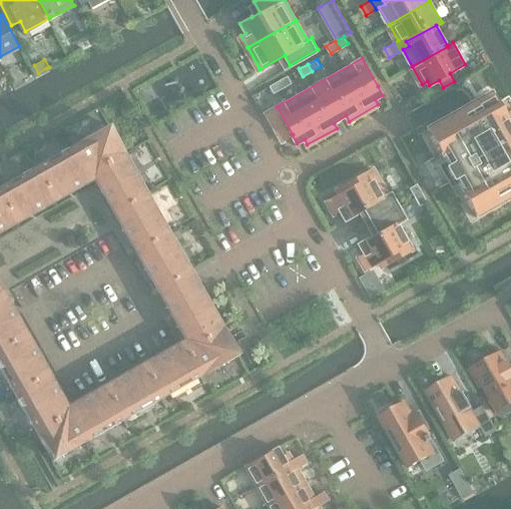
[(288,75),(279,80),(283,87),(292,82),(288,75)]
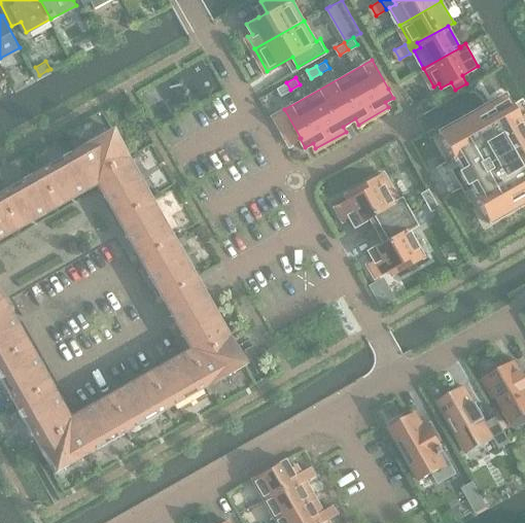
[(290,90),(286,82),(277,88),(282,95),(290,90)]
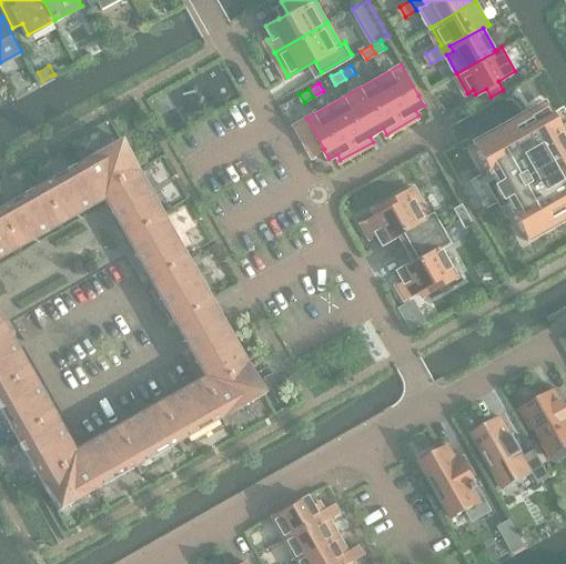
[(565,129),(548,99),(474,141),(491,171),(492,170),(496,178),(493,179),(506,202),(509,201),(513,208),(512,209),(528,238),(565,217),(565,129)]
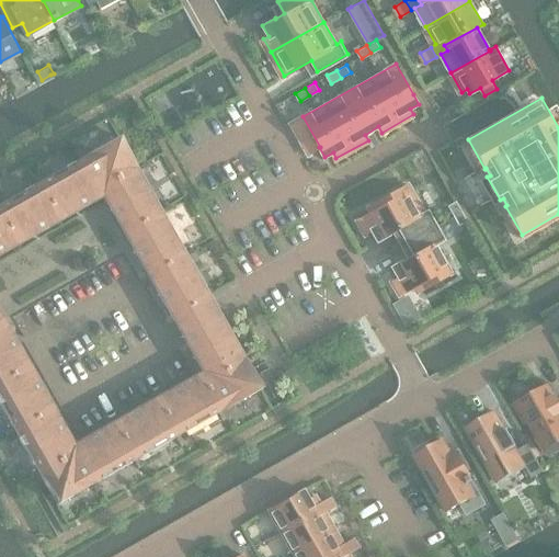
[(121,134),(0,202),(0,397),(59,502),(263,386),(218,307),(213,298),(121,134)]
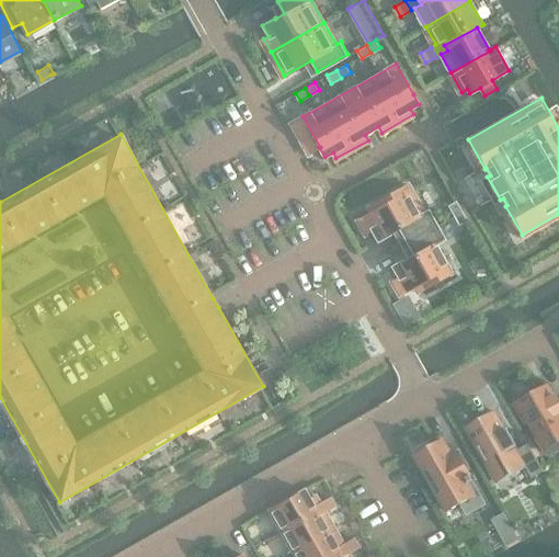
[(400,228),(408,241),(440,224),(431,208),(425,211),(409,182),(371,204),(374,209),(358,218),(367,232),(373,229),(378,240),(400,228)]
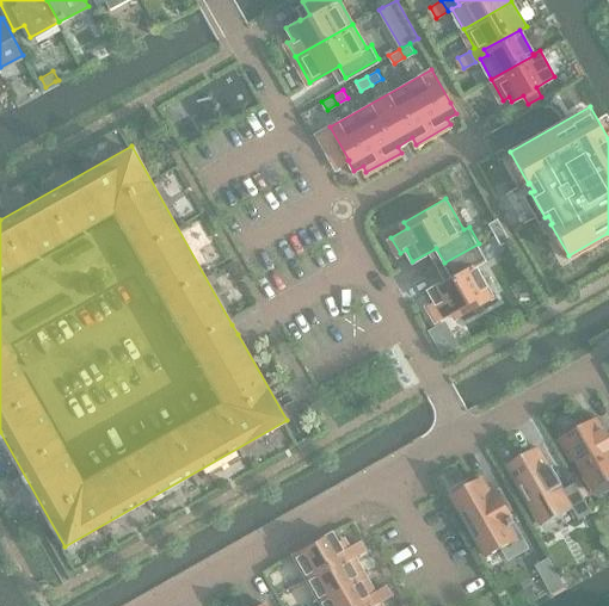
[(504,228),(498,218),(490,223),(494,233),(504,228)]
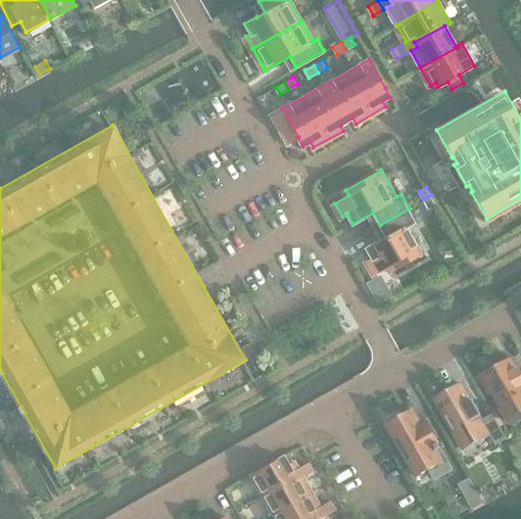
[(435,204),(431,195),(423,199),(428,208),(435,204)]
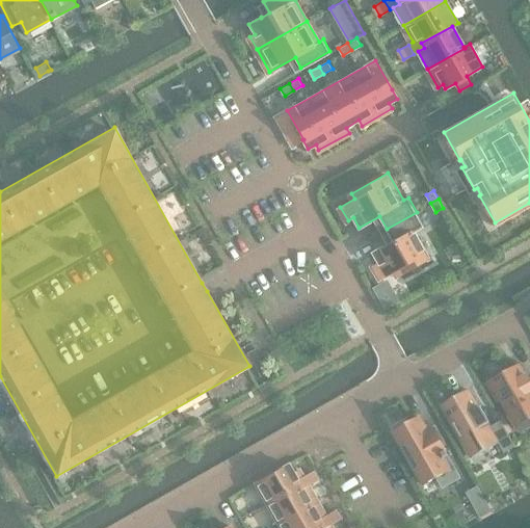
[(424,226),(417,212),(387,229),(393,240),(373,253),(378,262),(373,265),(380,279),(395,270),(398,275),(428,259),(413,231),(424,226)]
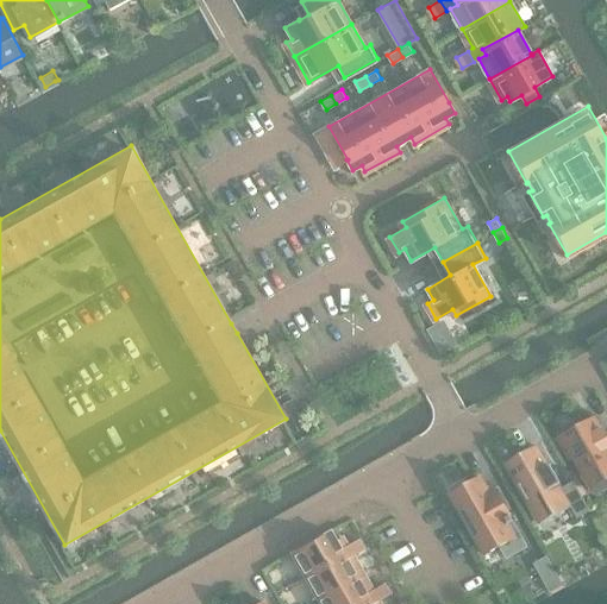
[(443,318),(431,325),(445,348),(457,341),(443,318)]
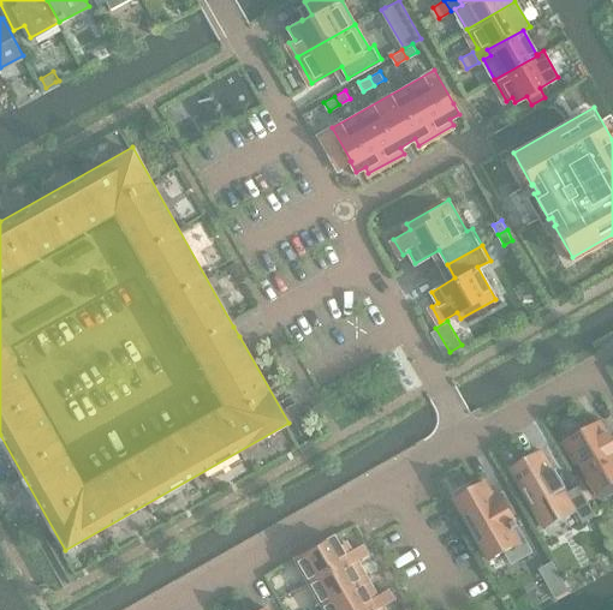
[(611,432),(603,419),(566,440),(578,461),(582,459),(600,491),(612,484),(612,432),(611,432)]
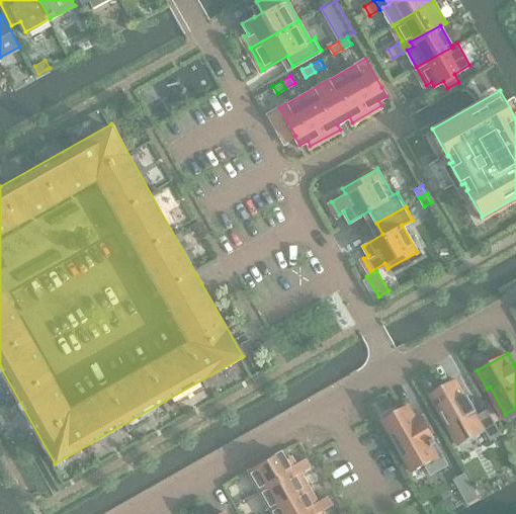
[(468,395),(458,377),(432,393),(460,443),(487,428),(493,438),(504,432),(490,408),(480,414),(478,410),(479,409),(470,394),(468,395)]
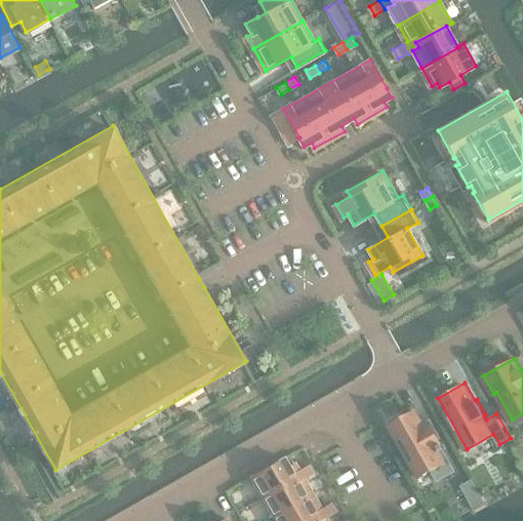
[(405,416),(403,412),(391,419),(393,423),(390,425),(419,477),(446,462),(440,450),(445,447),(430,421),(425,424),(417,409),(405,416)]
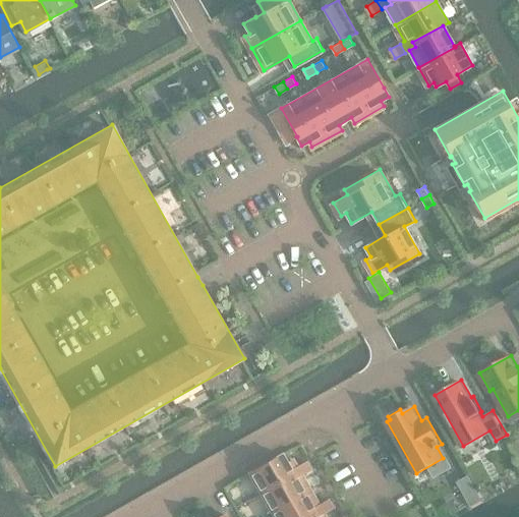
[(274,458),(251,471),(263,491),(294,472),(296,477),(305,472),(300,464),(292,469),(283,453),(274,458)]
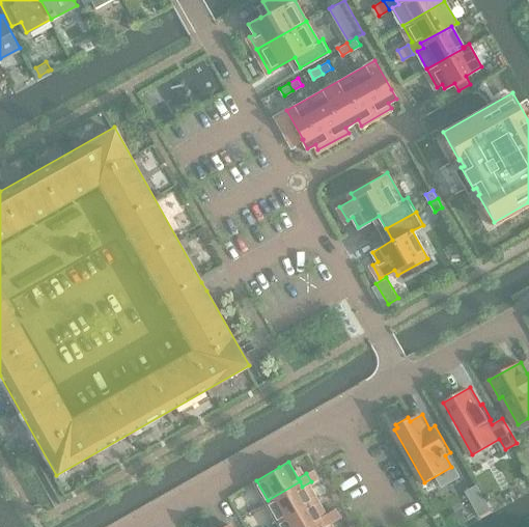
[(319,477),(314,468),(306,473),(311,481),(319,477)]
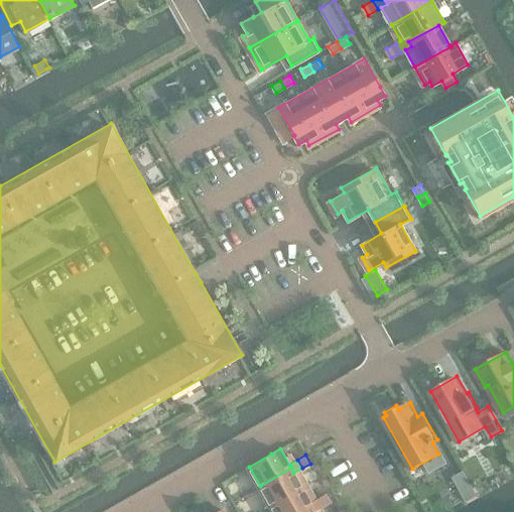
[(291,468),(260,486),(271,505),(301,488),(293,473),(291,468)]
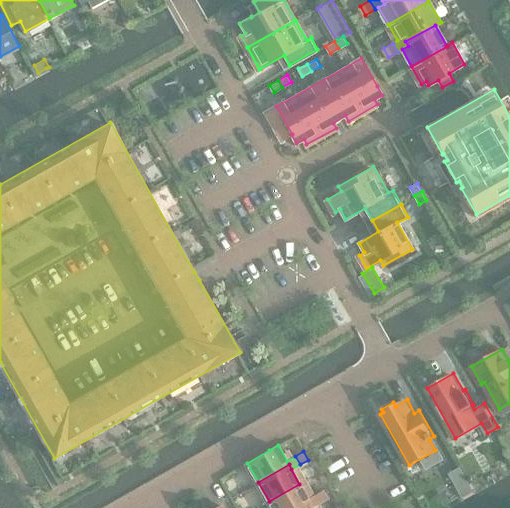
[(475,489),(463,467),(452,474),(464,495),(475,489)]
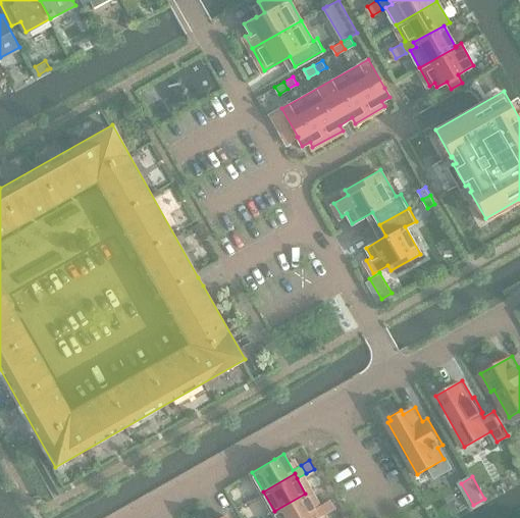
[(305,494),(274,511),(277,517),(306,517),(316,513),(319,516),(327,512),(322,503),(314,508),(305,494)]
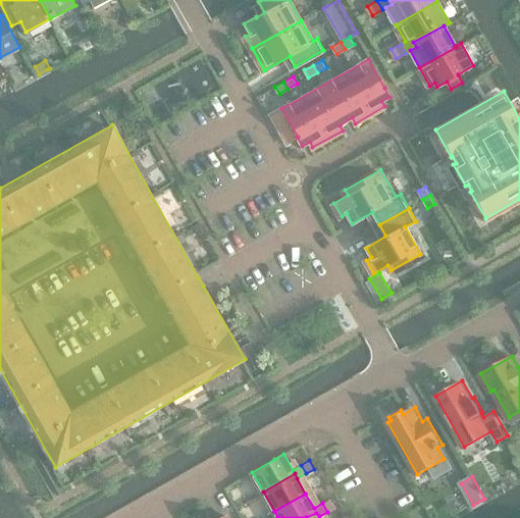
[(330,499),(322,503),(327,512),(335,507),(330,499)]
